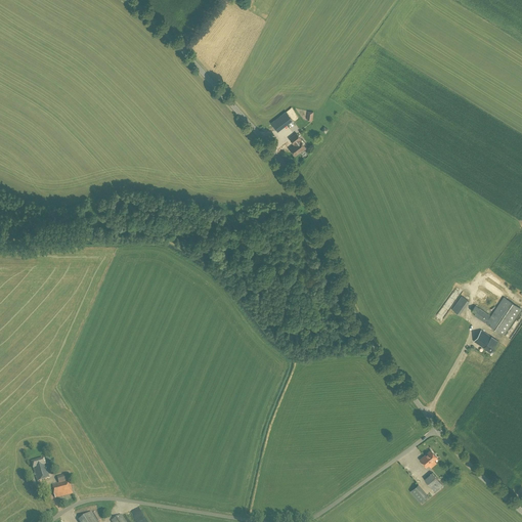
[(269,121),(273,127),(275,129),(291,118),(288,115),(284,110),(269,121)]
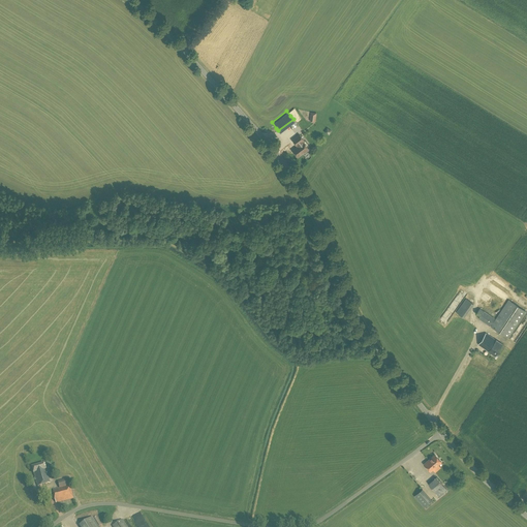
[(302,151),(307,148),(301,140),(303,138),(298,132),(290,138),(296,145),(290,149),(296,155),(301,150),(302,151)]
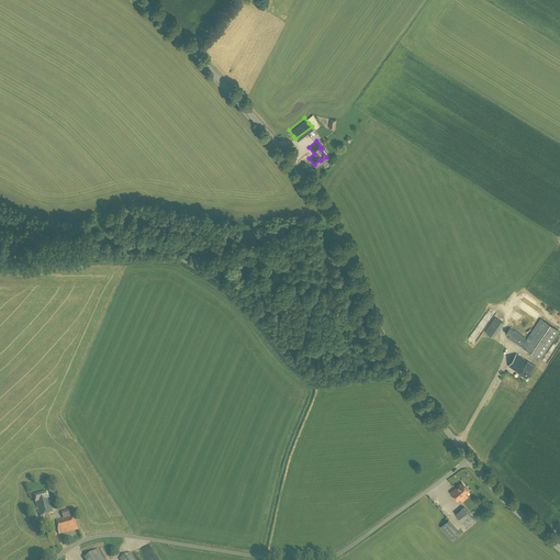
[(503,300),(512,286),(501,279),(492,293),(503,300)]
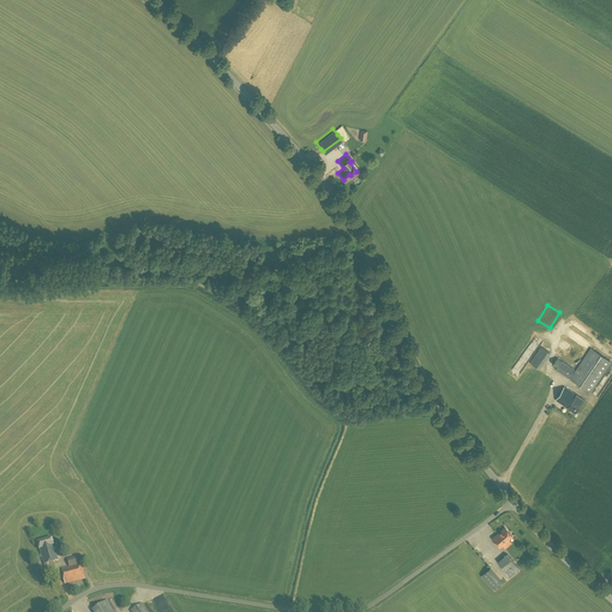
[(537,367),(547,351),(539,345),(527,360),(537,367)]
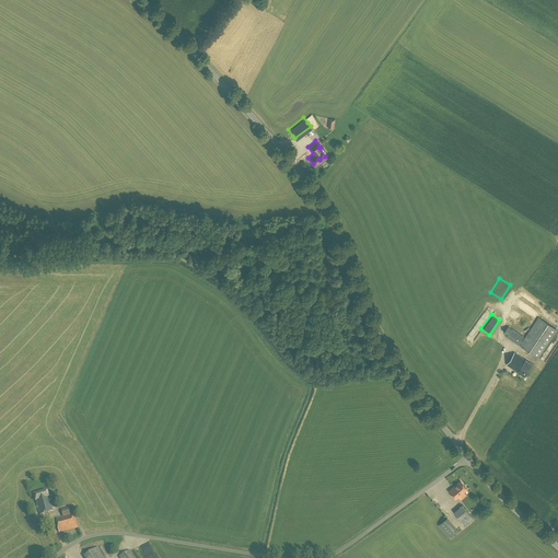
[(536,357),(556,328),(549,325),(536,315),(518,344),(531,352),(536,357)]
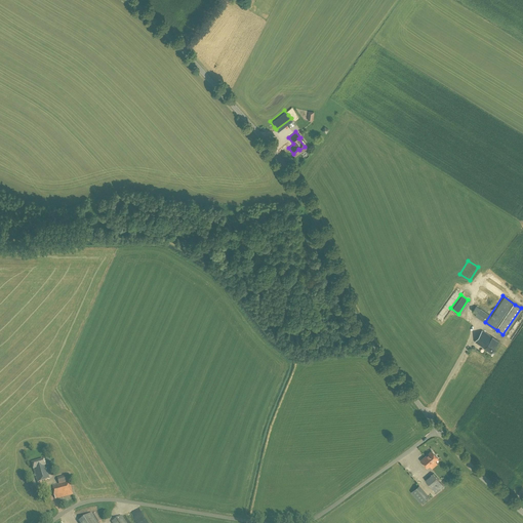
[(484,321),(488,314),(474,305),(471,309),(475,312),(473,314),(484,321)]
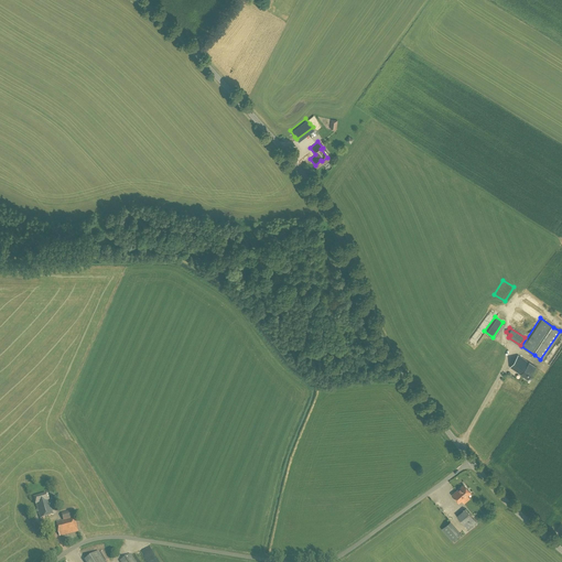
[(482,346),(495,355),(493,358),(498,361),(505,350),(486,339),(482,346)]
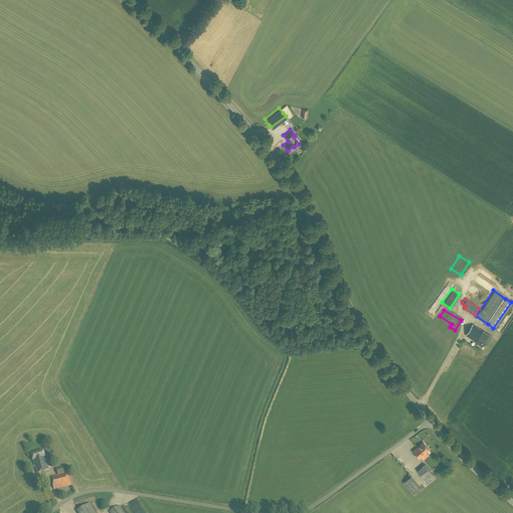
[(480,330),(471,323),(464,333),(480,344),(487,333),(481,329),(480,330)]
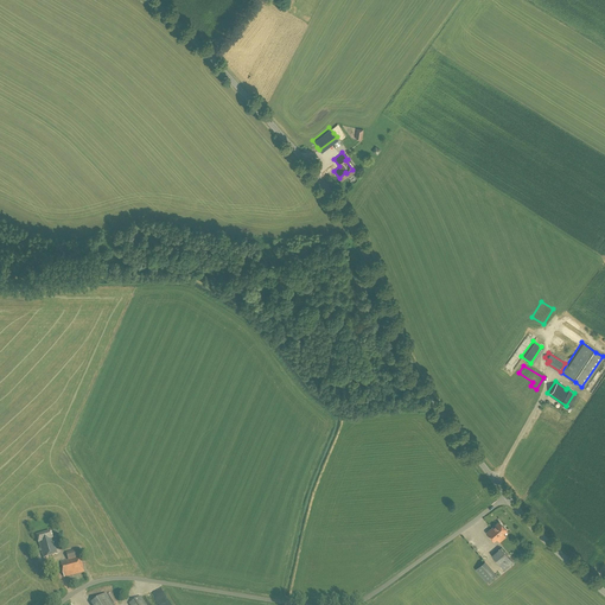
[(574,414),(581,402),(577,400),(570,412),(574,414)]
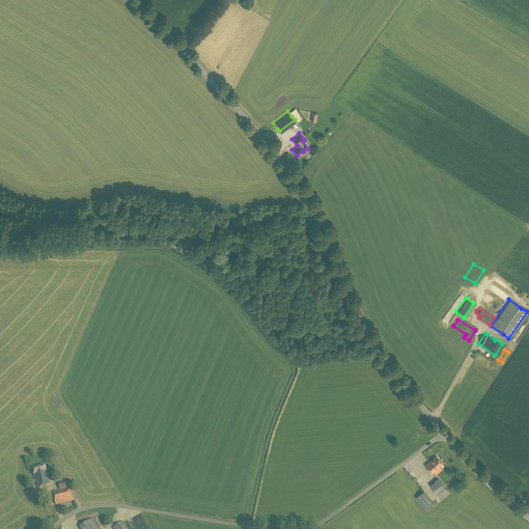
[(429,471),(441,462),(435,454),(423,464),(429,471)]
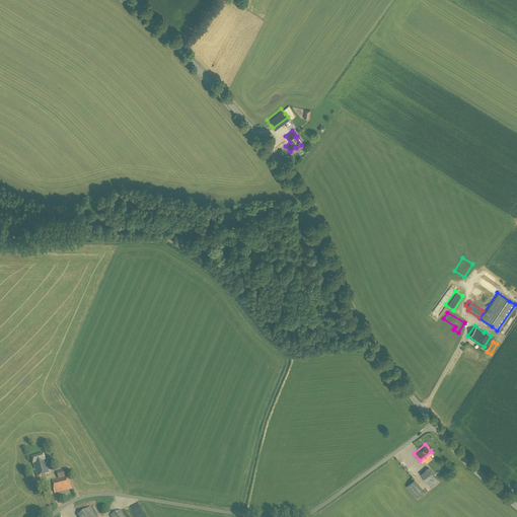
[(47,471),(43,458),(44,458),(42,452),(28,456),(30,462),(35,475),(47,471)]
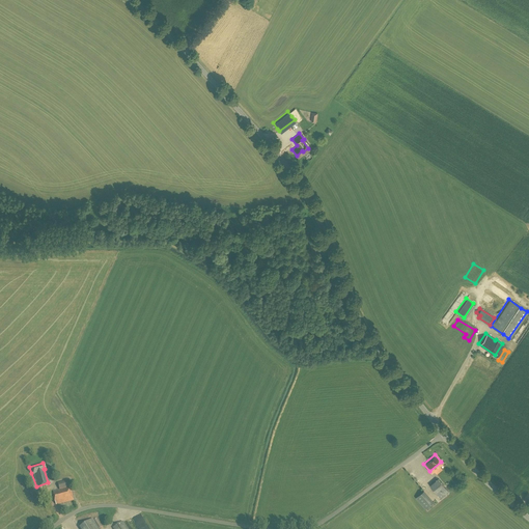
[(439,497),(447,491),(436,477),(428,483),(439,497)]
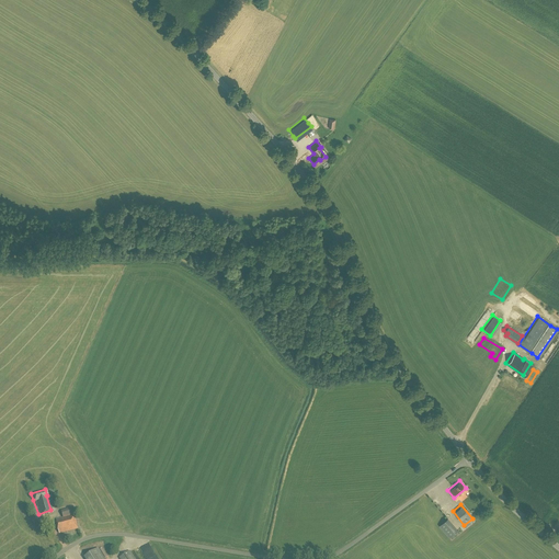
[(57,531),(75,526),(70,505),(59,509),(60,515),(54,517),(57,531)]
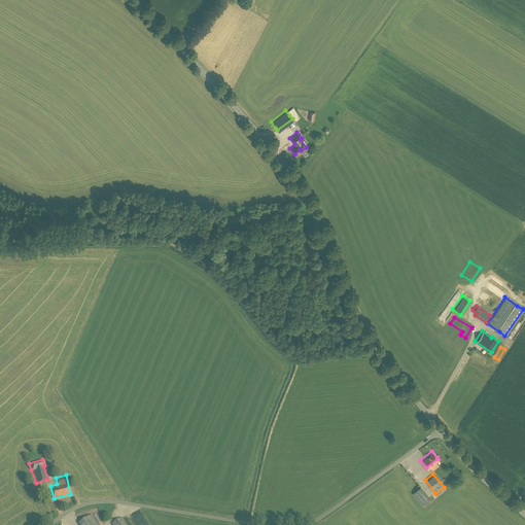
[(420,503),(428,496),(418,486),(411,492),(420,503)]
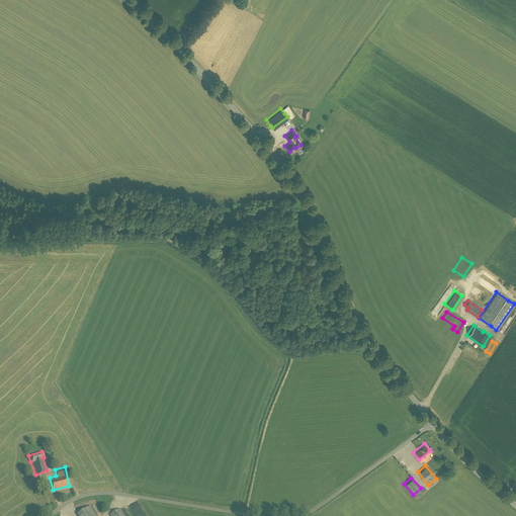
[(77,515),(95,515),(88,504),(76,512),(77,515)]
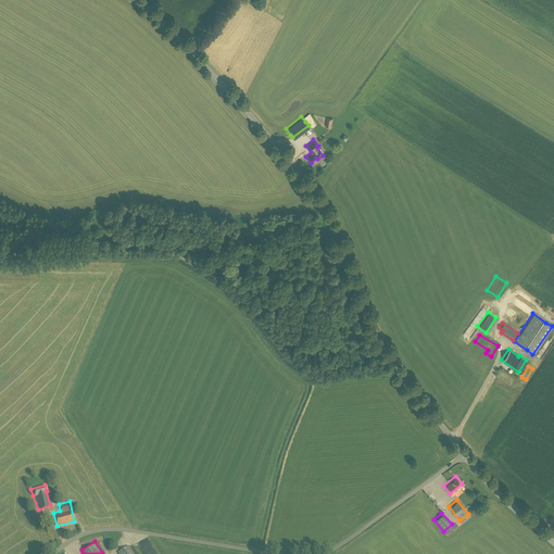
[(117,553),(133,553),(126,544),(116,551),(117,553)]
